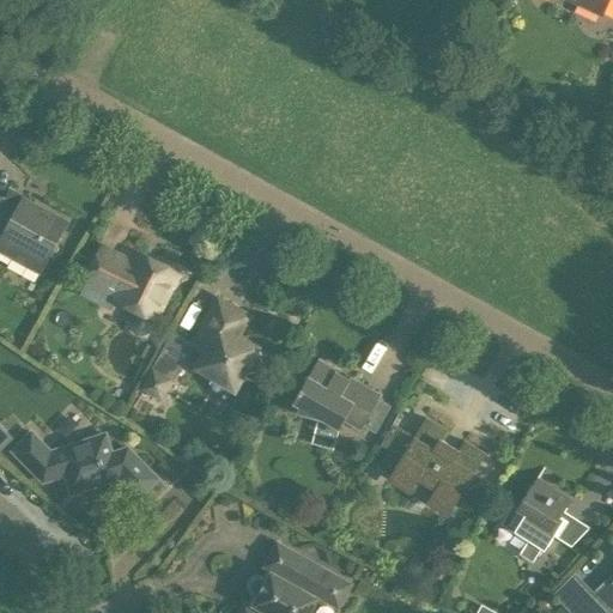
[(451,0),(451,2),(468,11),(473,0),(451,0)]
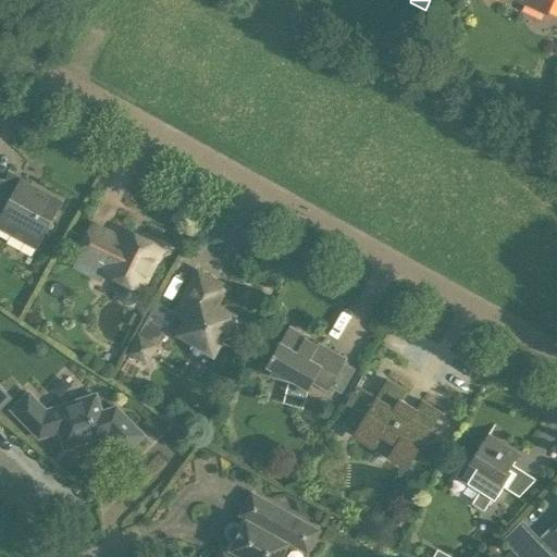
[(518,0),(545,13),(551,0),(518,0)]
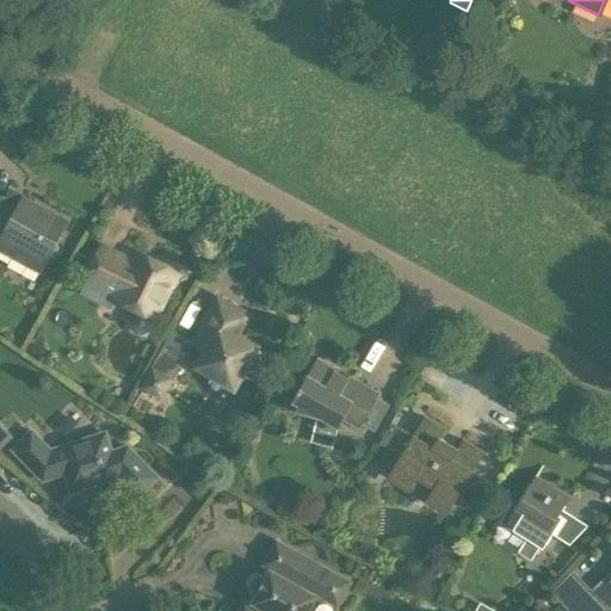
[(0,252),(39,273),(67,222),(22,198),(14,211),(7,209),(8,197),(0,195),(0,252)]
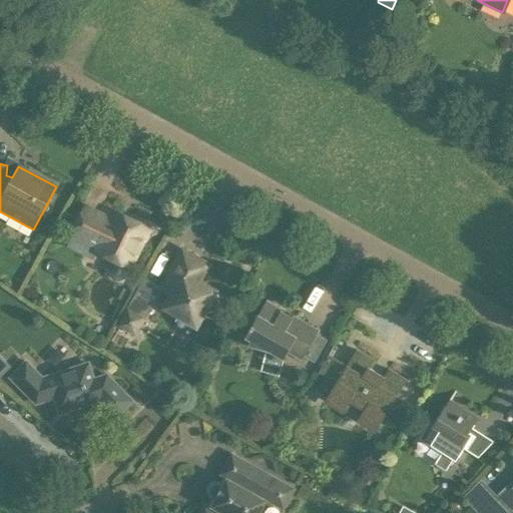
[(116,213),(112,221),(86,208),(73,234),(99,247),(97,250),(129,267),(148,229),(116,213)]
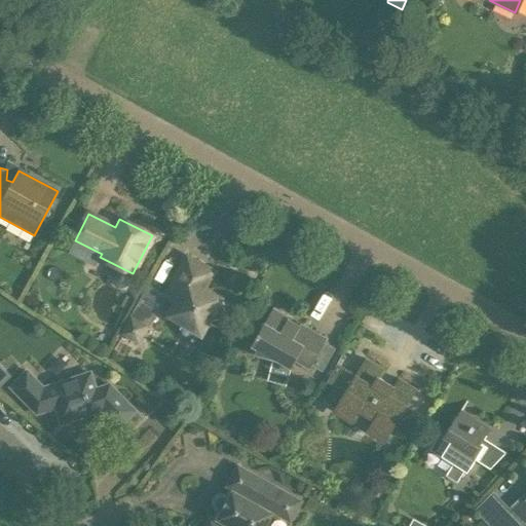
[(168,315),(184,324),(186,321),(202,330),(209,317),(213,320),(216,320),(220,318),(222,315),(223,311),(223,308),(221,304),(217,303),(219,299),(202,290),(209,279),(183,265),(165,297),(176,303),(168,315)]
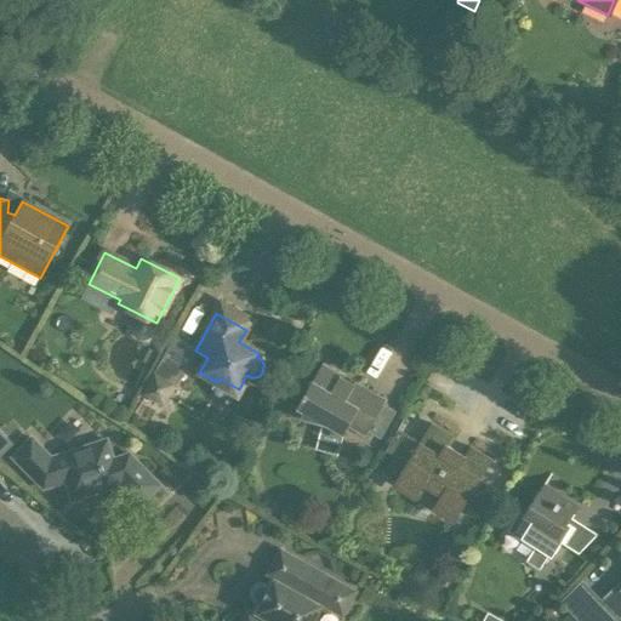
[(177,381),(188,358),(167,347),(155,370),(177,381)]
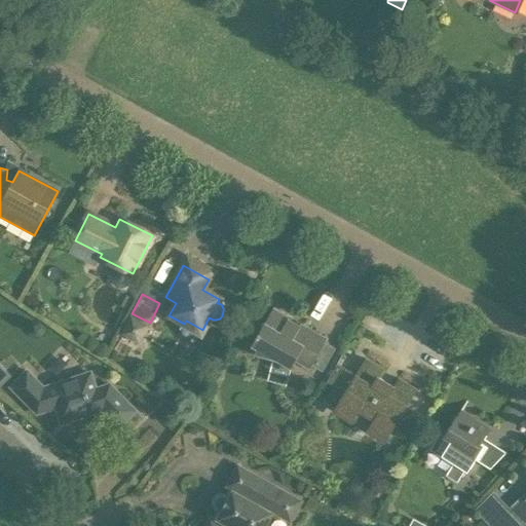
[(327,339),(300,324),(299,328),(289,322),(291,317),(273,308),(251,347),(291,370),(295,362),(309,370),(325,342),(327,339)]
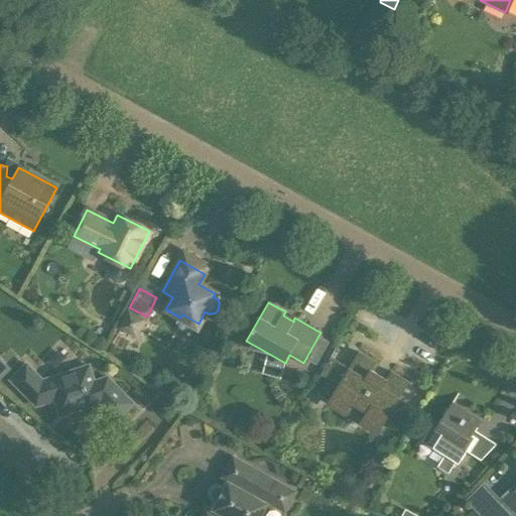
[(128,310),(118,328),(136,339),(146,321),(128,310)]
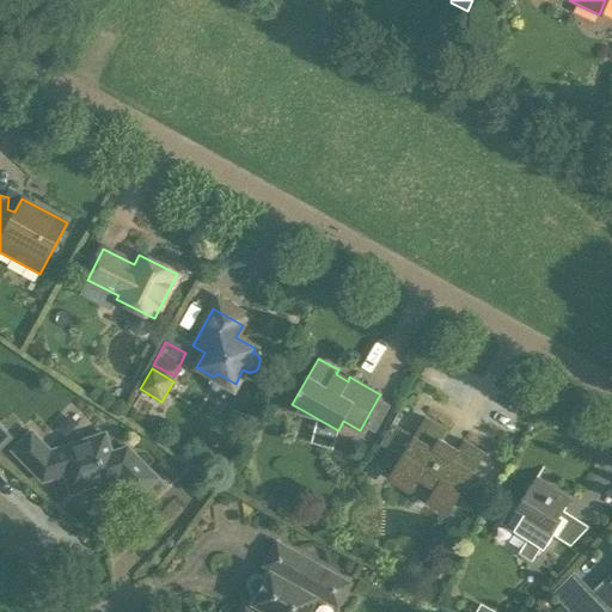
[(390,450),(389,448),(378,467),(390,475),(389,477),(409,489),(415,481),(433,491),(428,500),(447,513),(460,493),(471,500),(483,479),(472,472),(484,453),(464,441),(458,451),(439,440),(445,429),(426,417),(414,436),(402,430),(390,450)]
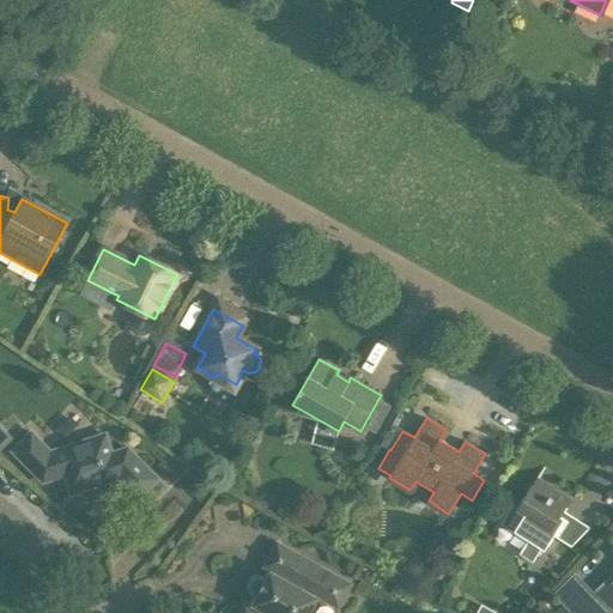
[(0,423),(0,449),(13,436),(0,423)]
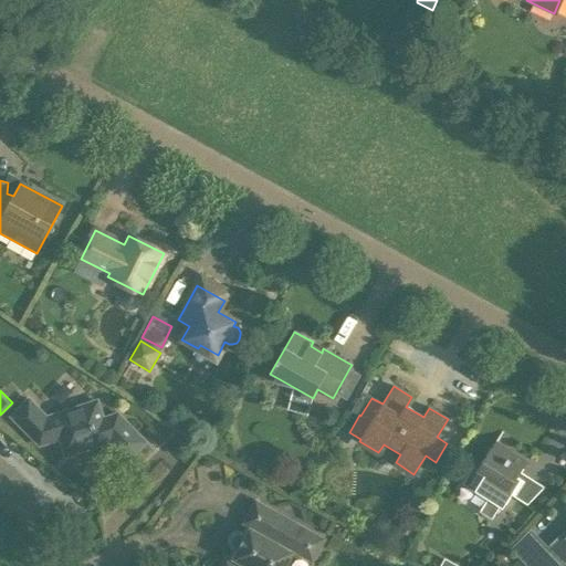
[(65,411),(46,418),(29,400),(12,417),(41,446),(50,437),(59,433),(65,453),(75,450),(76,452),(112,441),(129,459),(146,442),(118,415),(108,425),(103,420),(98,406),(70,416),(65,411)]
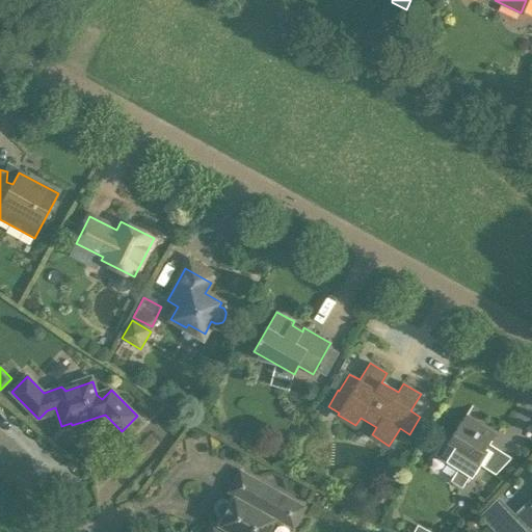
[(486,448),(496,433),(467,416),(449,443),(456,447),(447,461),(459,469),(451,482),(462,488),(470,476),(474,478),(482,463),(485,466),(494,453),(486,448)]
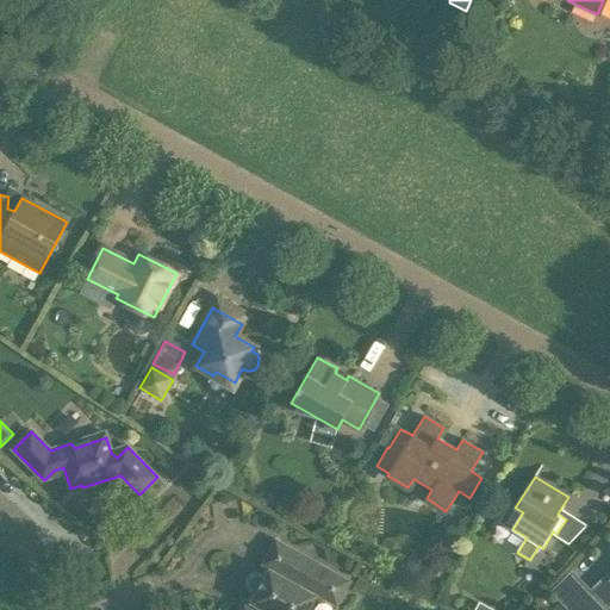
[(336,608),(350,582),(277,540),(262,565),(271,571),(253,603),(243,598),(236,609),(307,609),(316,596),(336,608)]
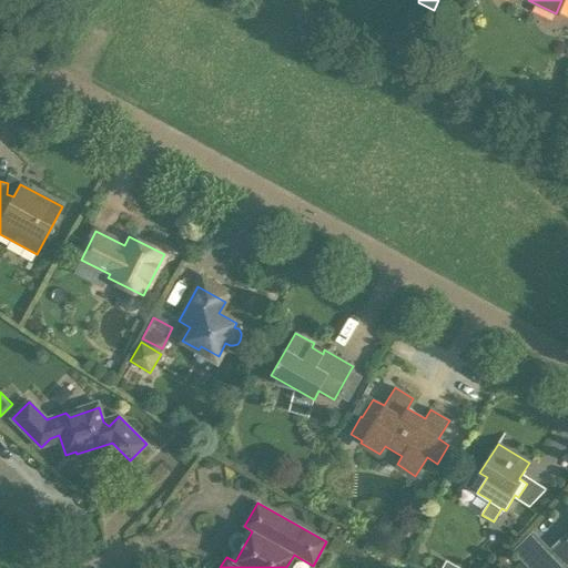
[(567,534),(566,534),(529,567),(567,567),(567,534)]
